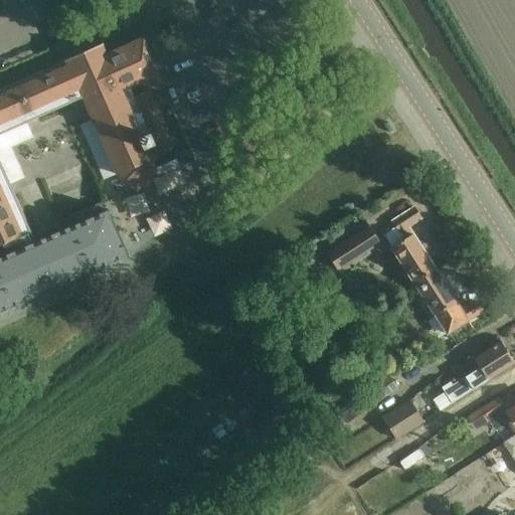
[(182,33),(178,24),(169,28),(173,37),(182,33)]
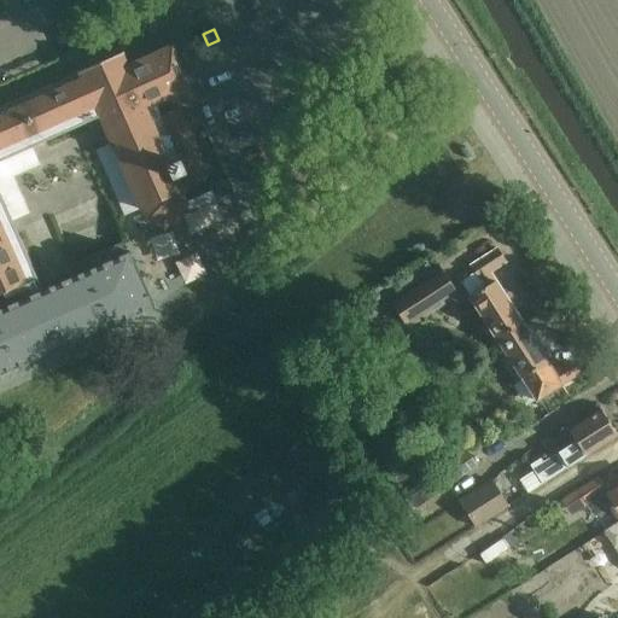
[(190,88),(172,48),(127,69),(121,54),(81,73),(85,80),(0,116),(0,297),(19,289),(39,281),(0,193),(0,163),(101,120),(141,211),(144,211),(149,221),(164,227),(180,220),(186,204),(181,193),(182,193),(176,178),(185,174),(188,184),(207,175),(178,111),(162,117),(156,104),(190,88)]
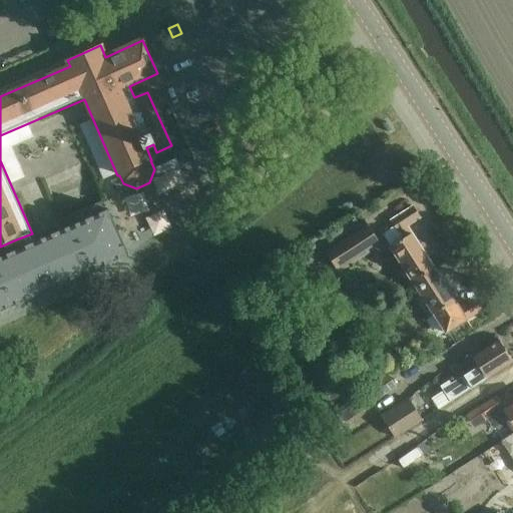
[(186,149),(174,154),(179,165),(191,160),(186,149)]
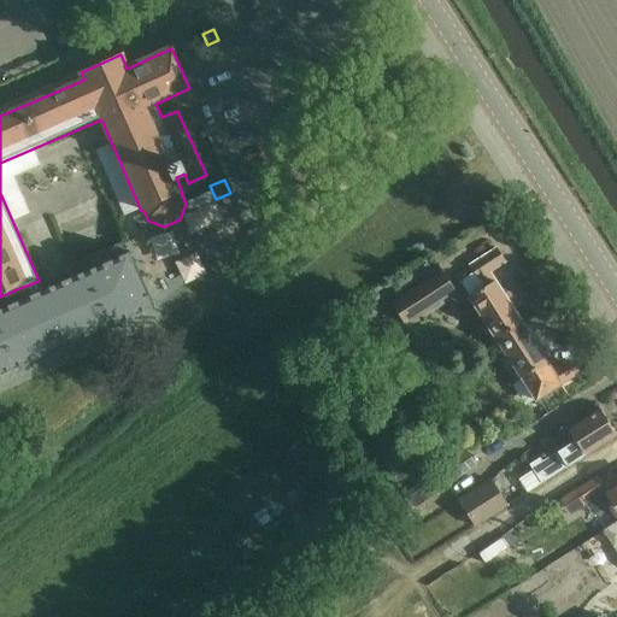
[(188,224),(213,213),(209,204),(183,215),(188,224)]
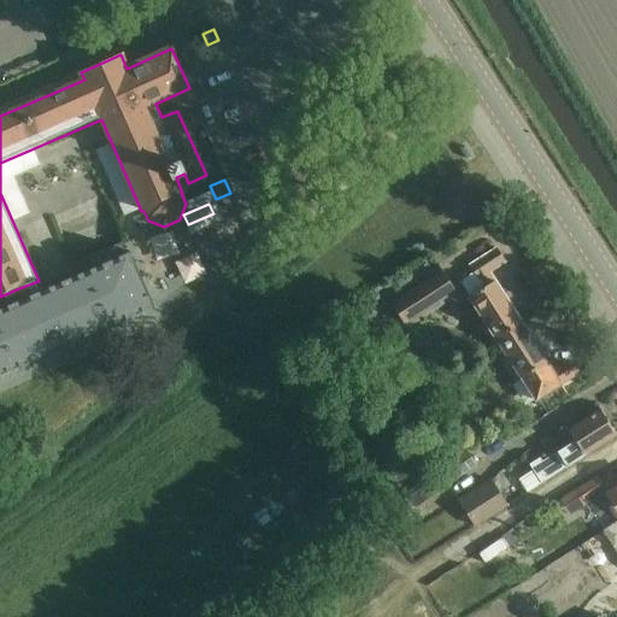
[(497,248),(477,262),(471,265),(477,275),(462,285),(497,340),(522,324),(489,272),(505,262),(497,248)]
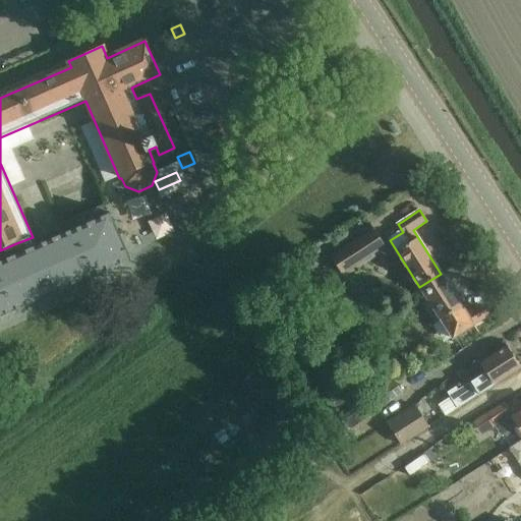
[(33,237),(16,243),(20,251),(0,261),(0,315),(129,258),(109,213),(36,245),(33,237)]
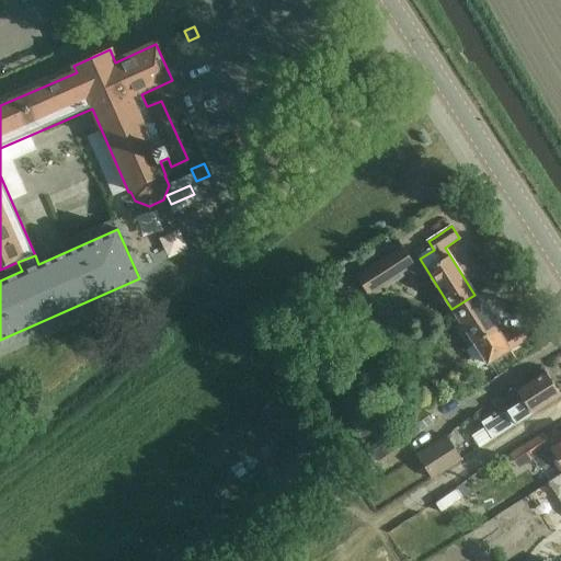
[(415,266),(402,247),(356,275),(368,295),(415,266)]
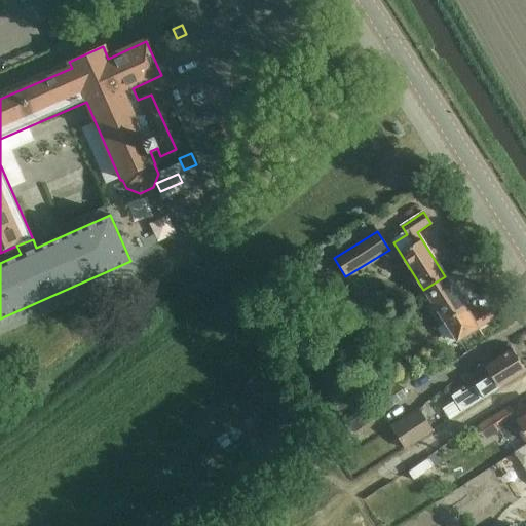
[(320,250),(309,257),(313,263),(324,256),(320,250)]
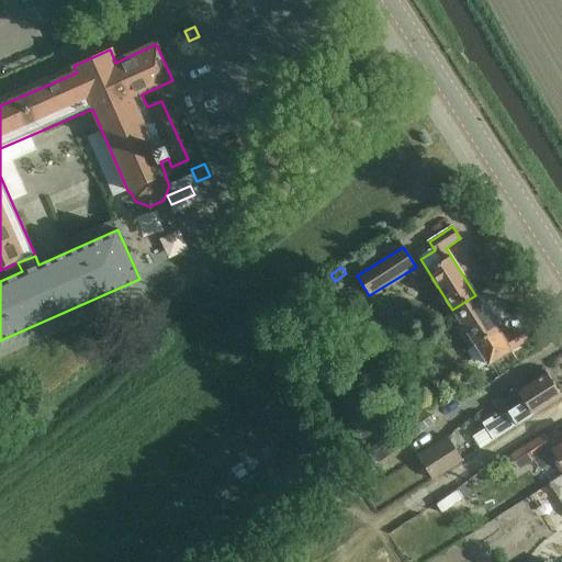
[(487,366),(507,352),(526,340),(518,329),(504,338),(475,295),(452,310),(487,366)]
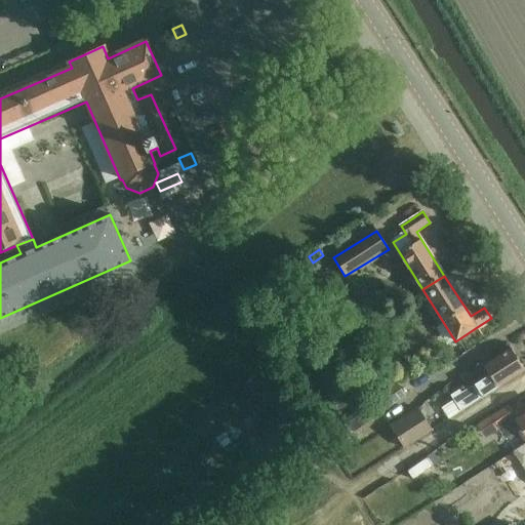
[(353,301),(339,305),(341,319),(356,316),(353,301)]
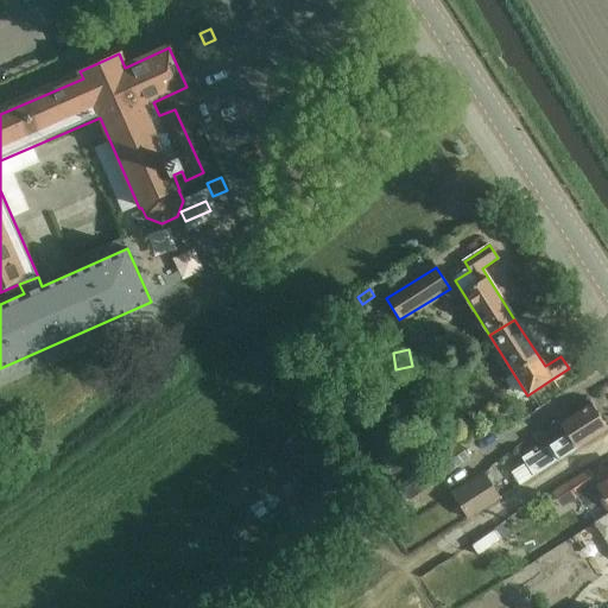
[(534,479),(545,472),(582,448),(581,445),(607,429),(591,404),(559,424),(567,435),(534,455),(532,453),(523,458),(534,479)]
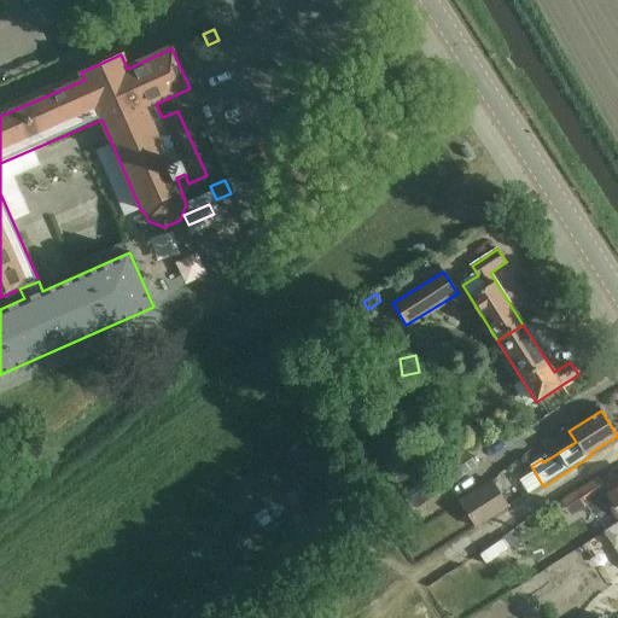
[(477,464),(466,449),(438,471),(449,485),(477,464)]
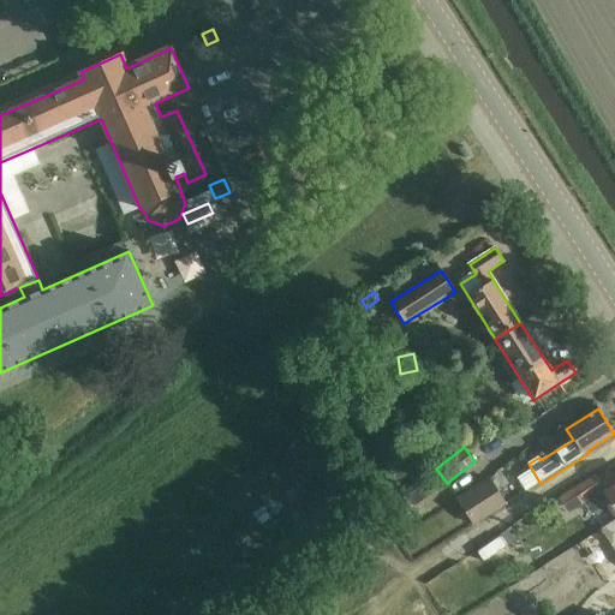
[(447,483),(436,469),(402,495),(412,508),(447,483)]
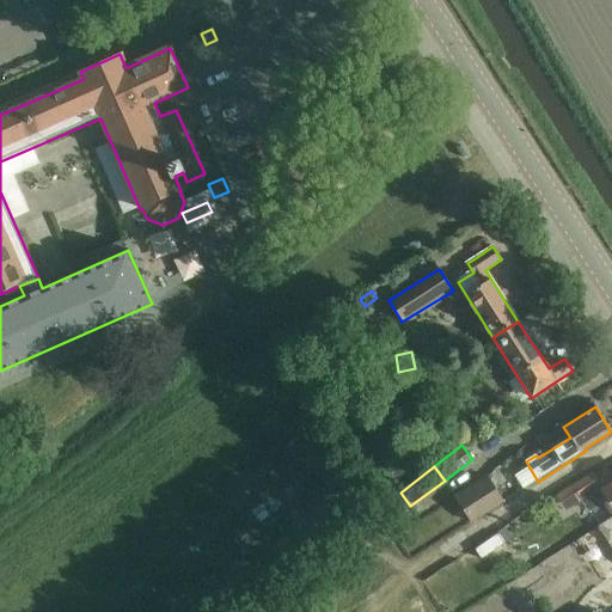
[(610,497),(611,501),(611,477),(601,485),(594,473),(574,487),(589,512),(610,497)]
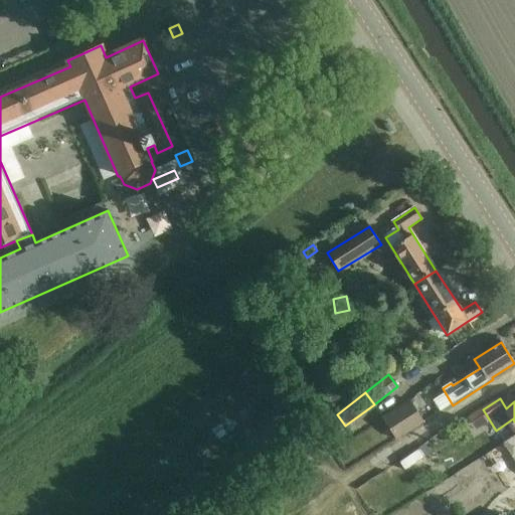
[(382,419),(395,440),(423,422),(411,401),(382,419)]
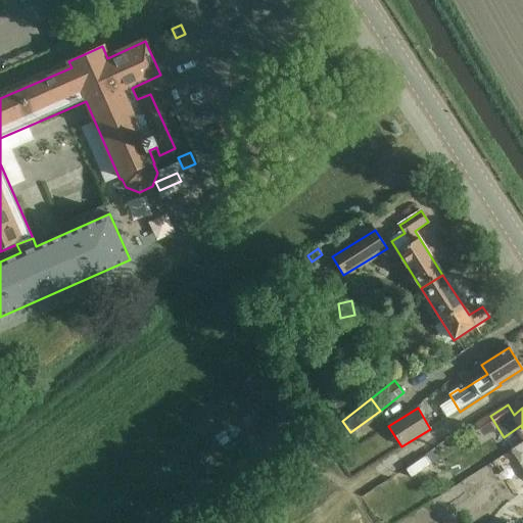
[(453,413),(439,417),(443,430),(458,426),(453,413)]
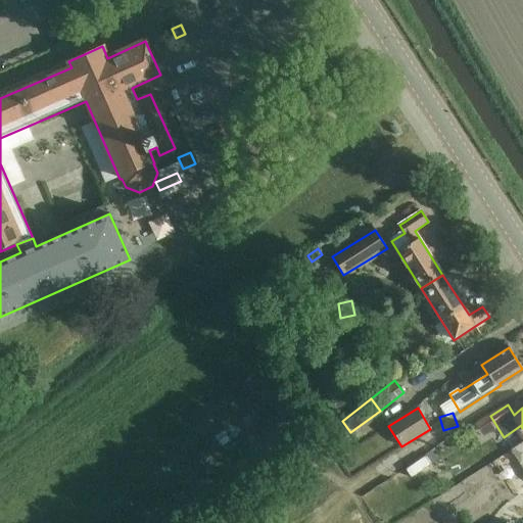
[(522,475),(512,482),(519,493),(522,490),(522,442),(519,445),(522,452),(522,475)]
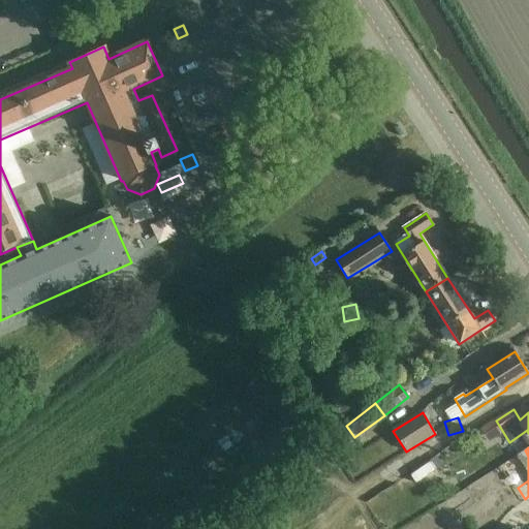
[(432,461),(417,470),(425,481),(439,472),(432,461)]
